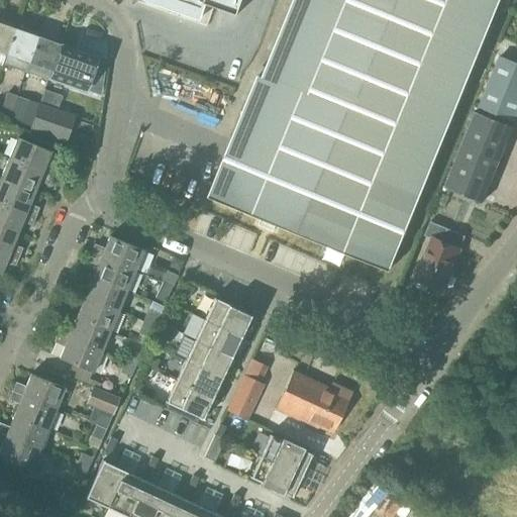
[(168,0),(212,15),(215,8),(237,15),(242,0),(168,0)]
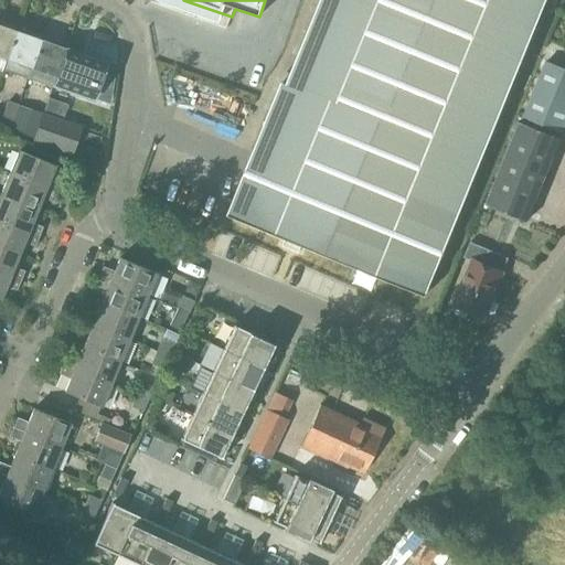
[(427,296),(546,0),(322,0),(288,86),(283,84),(228,216),(427,296)]
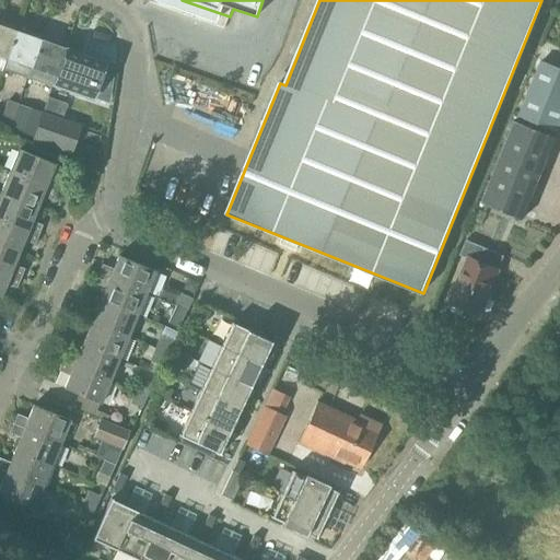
[(0,25),(0,58),(4,59),(14,31),(0,25)]
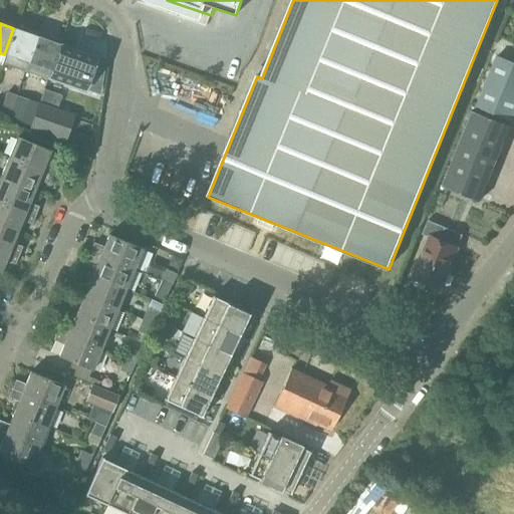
[(4,54),(0,64),(22,72),(24,73),(24,71),(27,62),(36,36),(13,28),(4,54)]
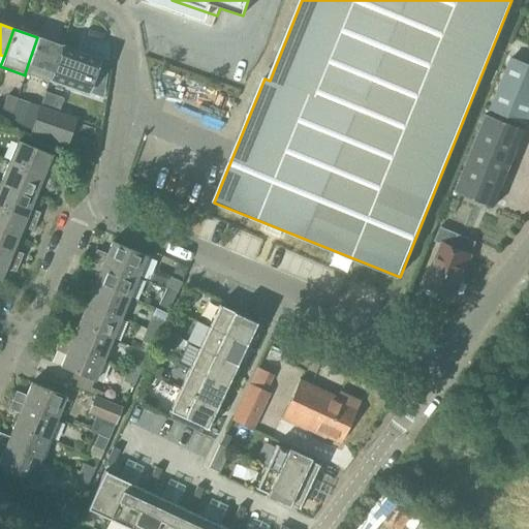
[(28,64),(25,73),(49,82),(49,81),(60,45),(37,37),(28,64)]
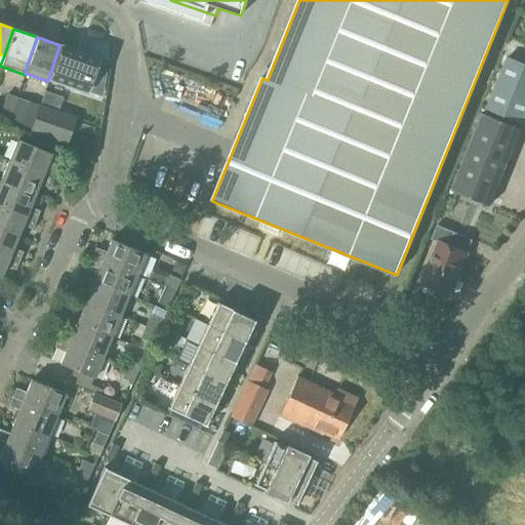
[(59,45),(48,80),(85,92),(87,84),(96,59),(84,54),(59,45)]
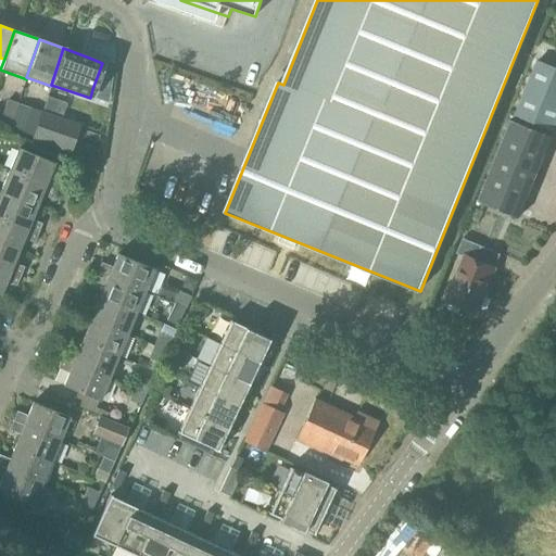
[(554,130),(555,126),(555,68),(539,61),(516,115),(554,130)]
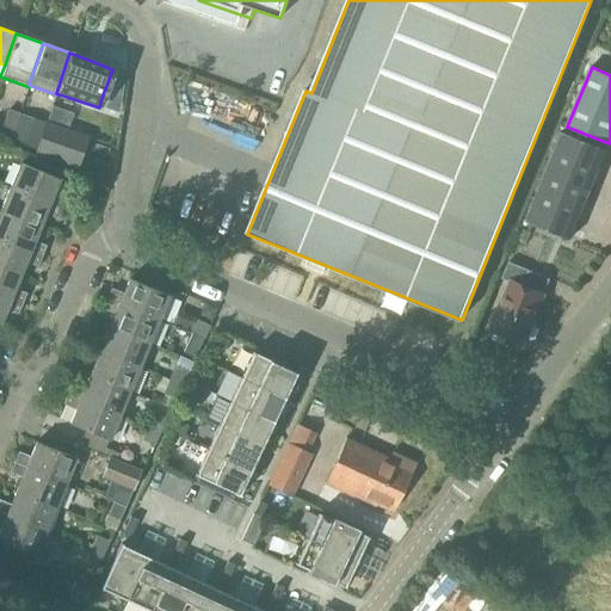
[(18,113),(6,110),(1,125),(13,129),(18,113)]
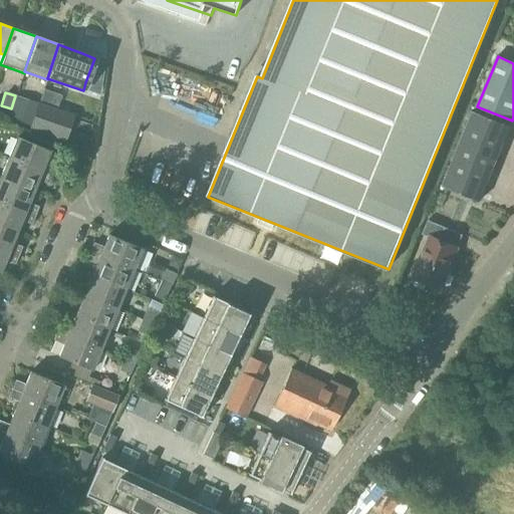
[(37,104),(16,97),(9,117),(31,124),(37,104)]
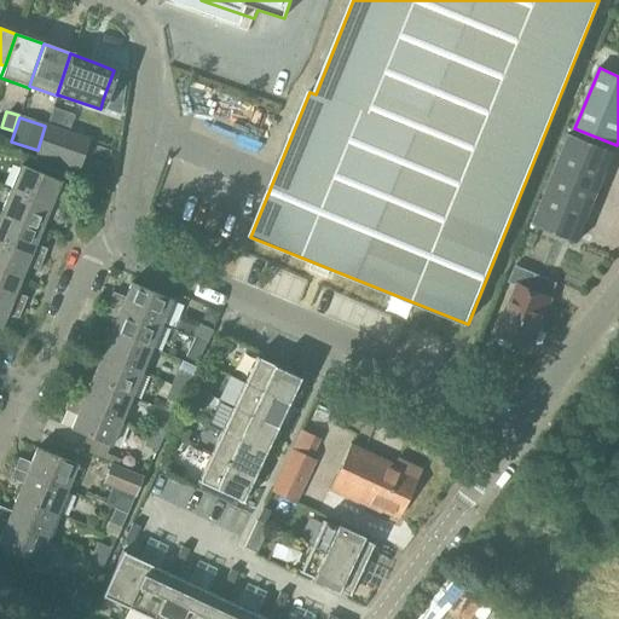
[(46,123),(45,126),(38,150),(35,156),(77,171),(90,138),(46,123)]
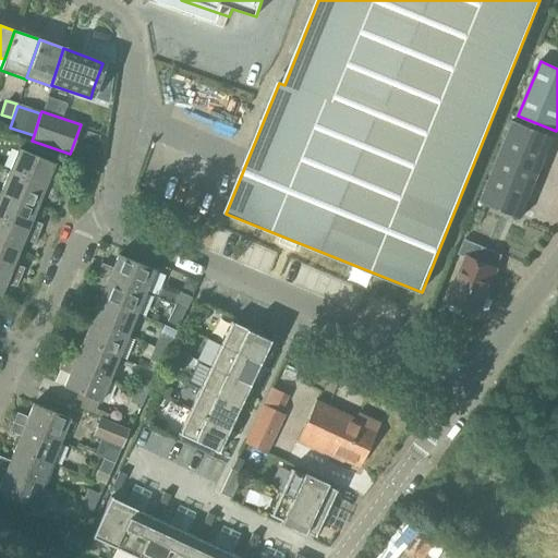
[(522,219),(555,138),(513,121),(481,203),(522,219)]
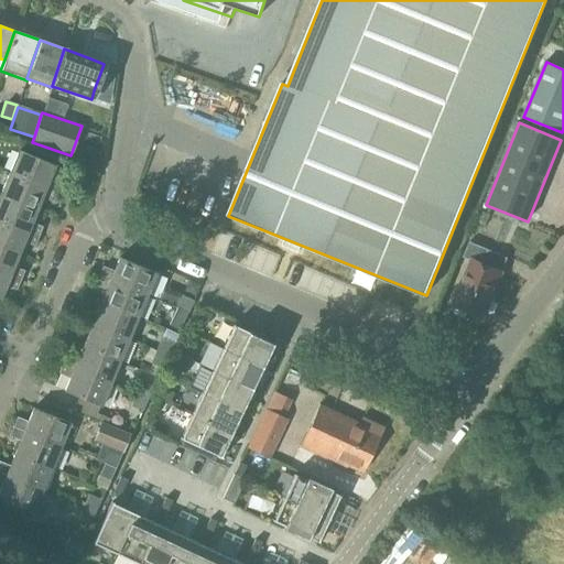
[(18,151),(9,172),(56,192),(60,184),(60,182),(50,177),(55,164),(19,150),(18,151)]
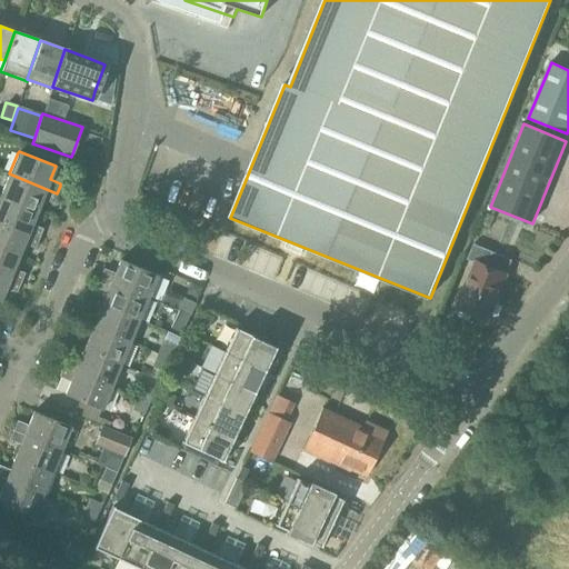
[(8,176),(0,195),(0,197),(36,212),(41,200),(41,199),(52,203),(56,196),(57,193),(9,173),(8,176)]
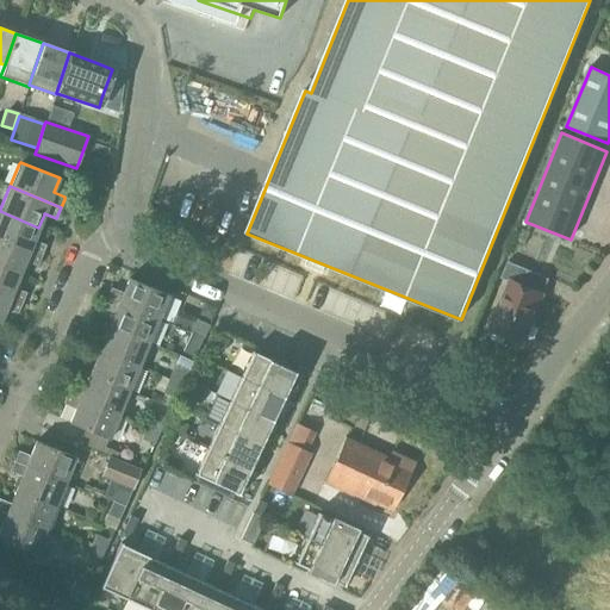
[(0,211),(0,238),(41,255),(45,246),(45,244),(33,240),(38,228),(0,211)]
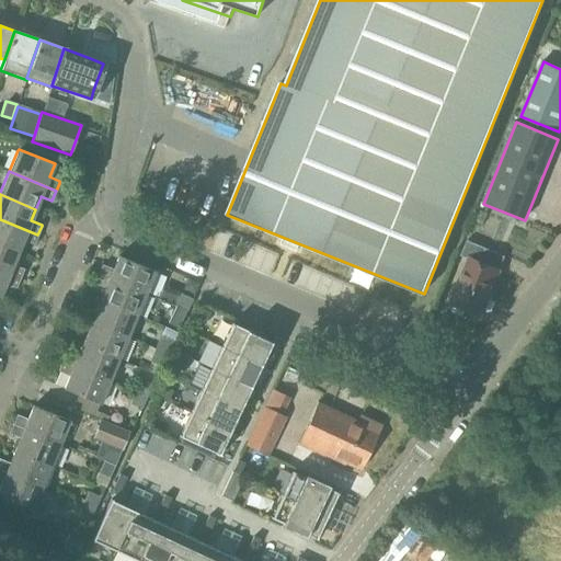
[(0,244),(18,252),(22,241),(22,240),(34,244),(37,237),(37,235),(0,219),(0,244)]
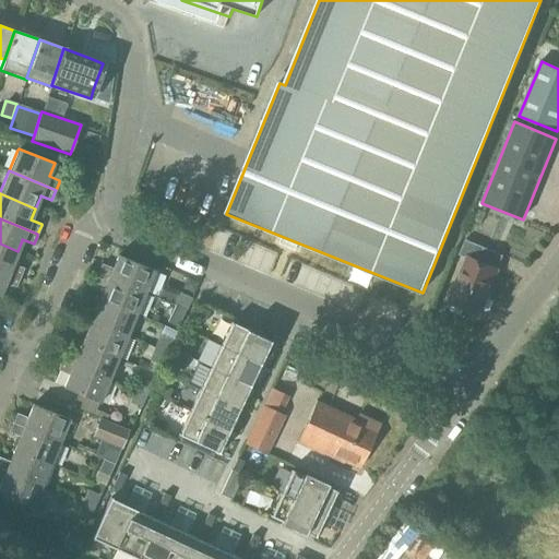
[(479,314),(498,271),(490,268),(497,253),(466,240),(460,256),(467,259),(450,302),(479,314)]
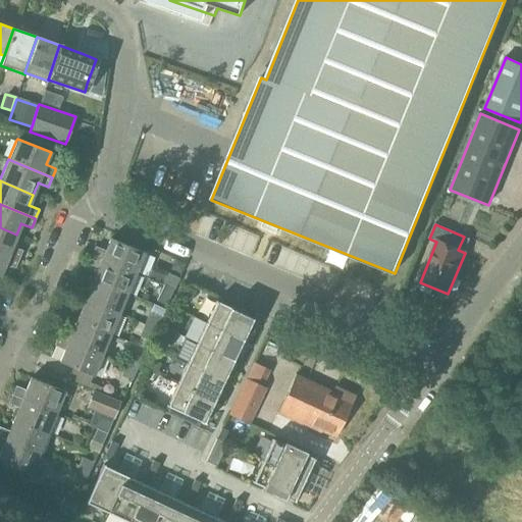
[(0,252),(18,260),(22,251),(11,246),(16,235),(0,227),(0,252)]
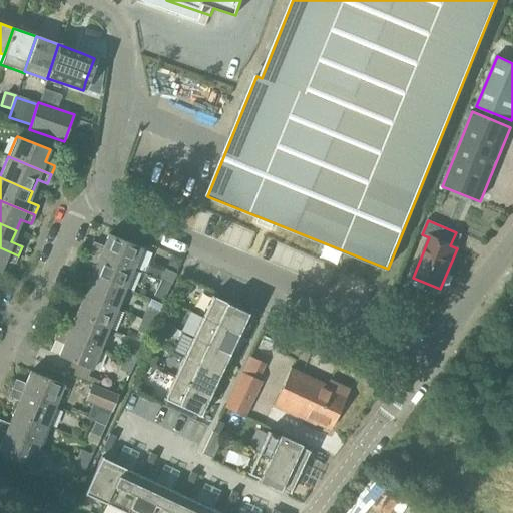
[(141,248),(108,234),(103,247),(93,242),(89,251),(132,270),(141,248)]
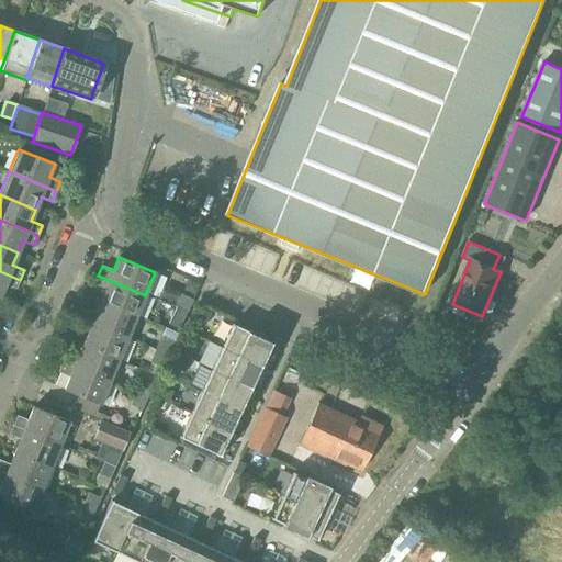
[(0,295),(4,285),(4,284),(15,289),(17,289),(20,280),(0,271),(0,295)]
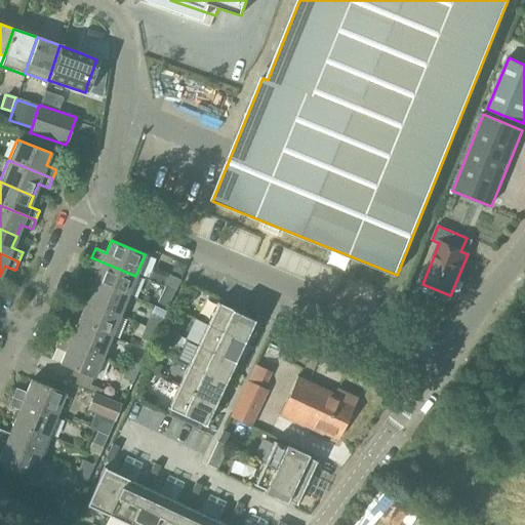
[(126,296),(135,276),(91,257),(88,267),(98,271),(93,282),(126,296)]
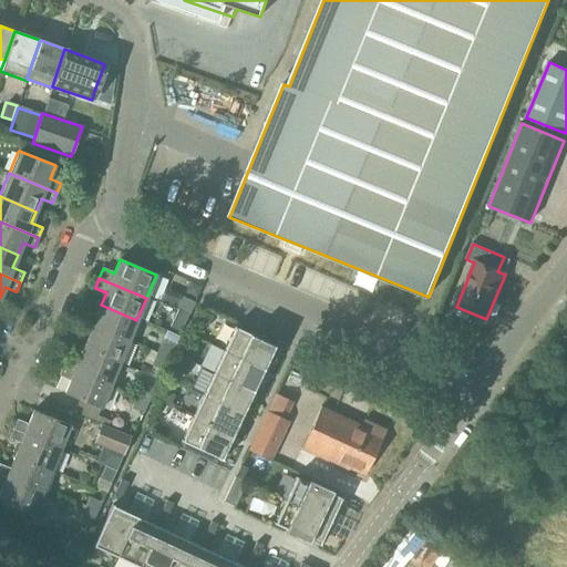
[(200,287),(191,282),(187,288),(189,292),(196,296),(200,287)]
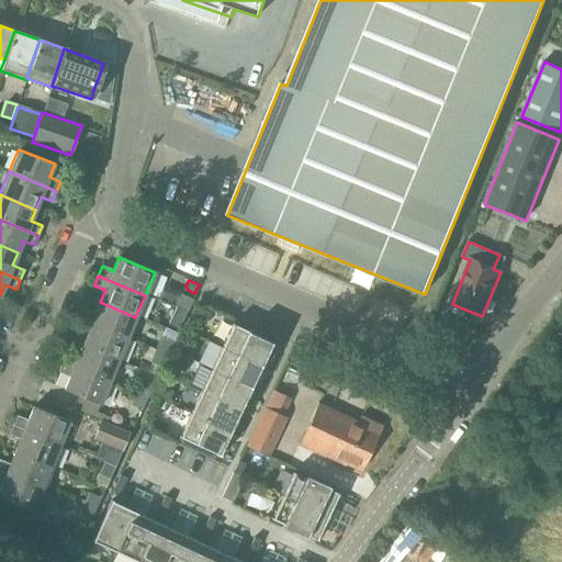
[(187,312),(193,300),(182,295),(177,306),(187,312)]
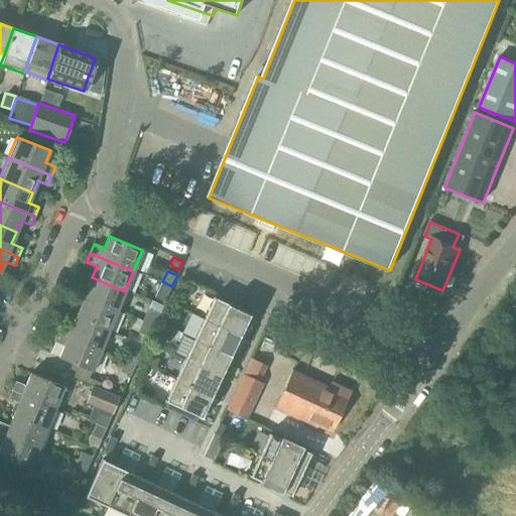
[(124,291),(92,277),(87,289),(77,285),(74,294),(116,311),(124,291)]
